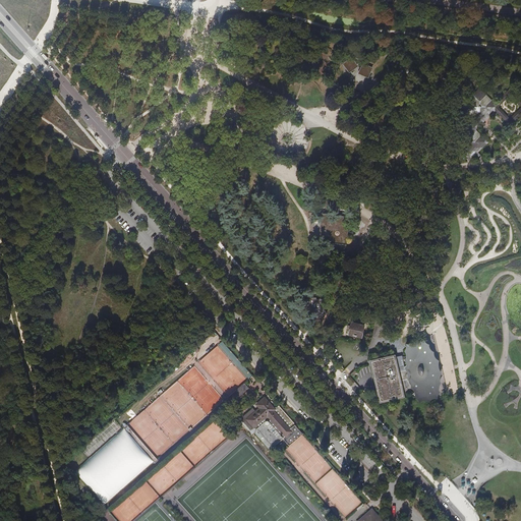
[(343,64),(349,73),(358,67),(352,58),(343,64)]
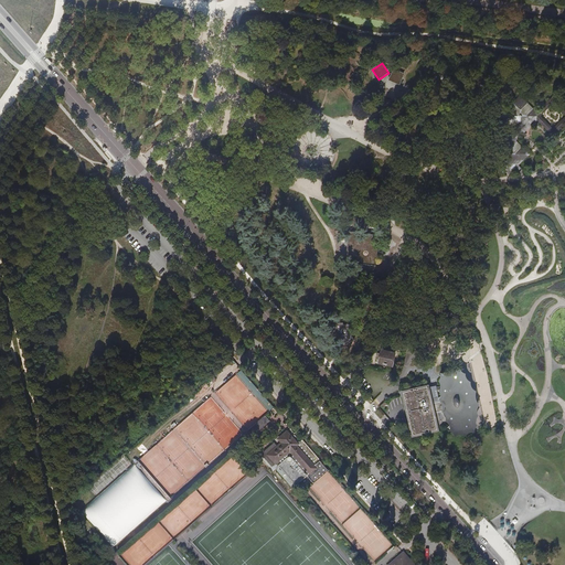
[(388,81),(400,86),(405,74),(394,70),(388,81)]
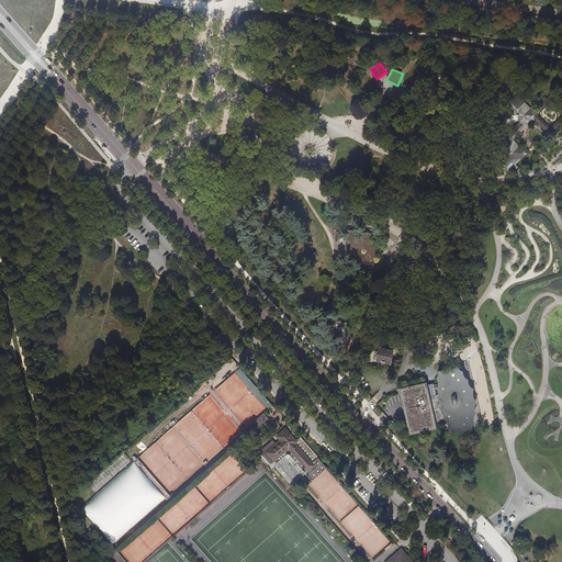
[(534,113),(517,97),(497,116),(514,133),(509,138),(506,135),(487,155),(501,168),(498,170),(501,173),(504,171),(506,173),(512,168),(515,170),(517,168),(515,165),(518,161),(526,154),(519,147),(512,141),(517,135),(520,138),(521,136),(523,135),(520,133),(534,119),(541,126),(550,135),(561,122),(561,109),(549,97),(534,113)]
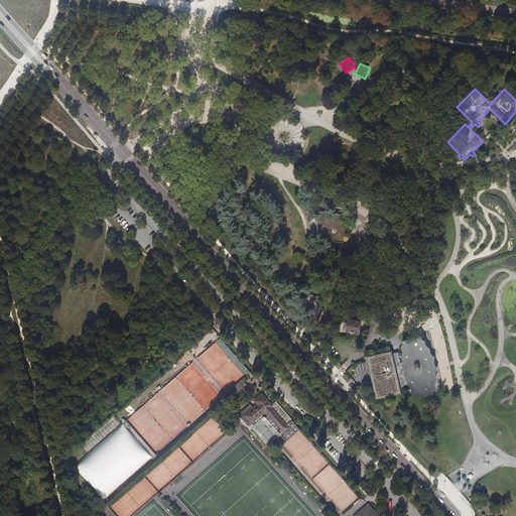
[(317,237),(341,240),(344,217),(320,214),(317,237)]
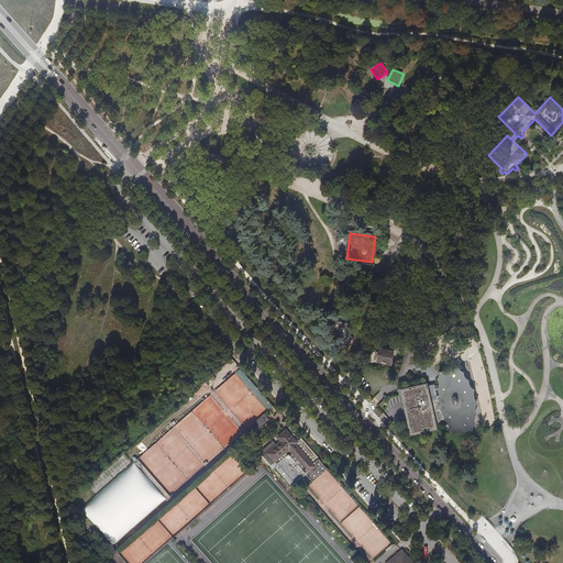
[(338,340),(348,346),(353,338),(351,335),(351,332),(352,333),(354,324),(345,322),(345,323),(342,322),(342,321),(329,323),(332,334),(334,335),(335,337),(338,339),(338,340)]
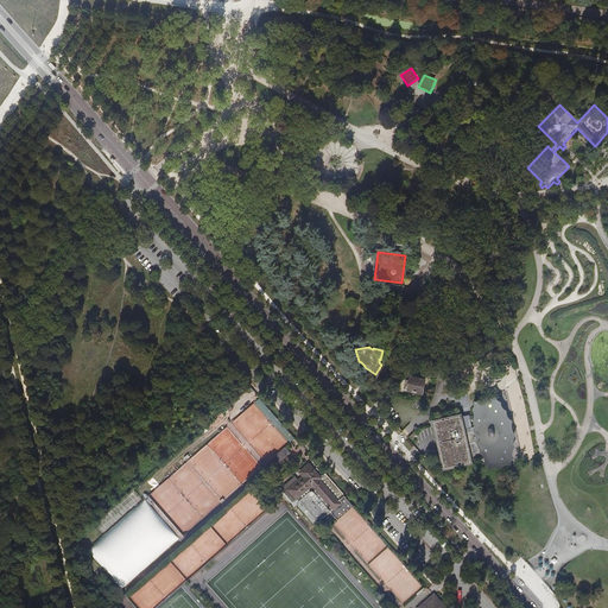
[(407,390),(422,393),(424,380),(410,377),(407,390)]
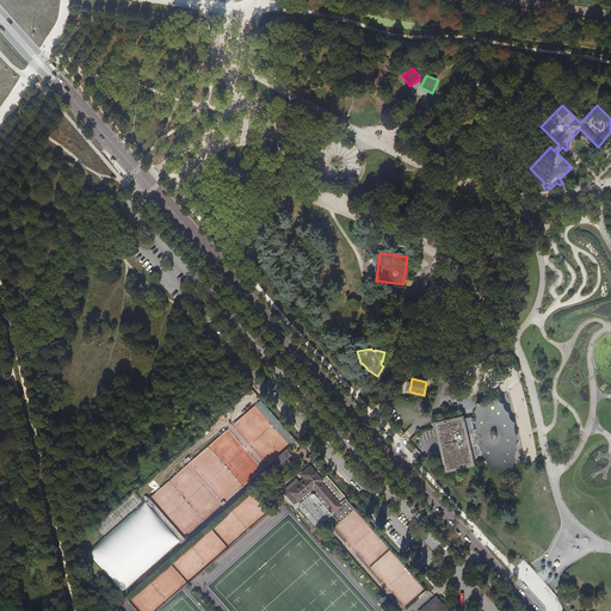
[(443,456),(448,474),(458,471),(457,468),(473,464),(473,462),(481,461),(480,457),(483,456),(477,445),(481,444),(492,467),(511,463),(512,437),(510,427),(517,424),(503,394),(492,396),(493,405),(479,408),(479,433),(476,434),(475,430),(474,429),(468,430),(469,432),(466,432),(462,418),(436,424),(437,429),(443,456)]
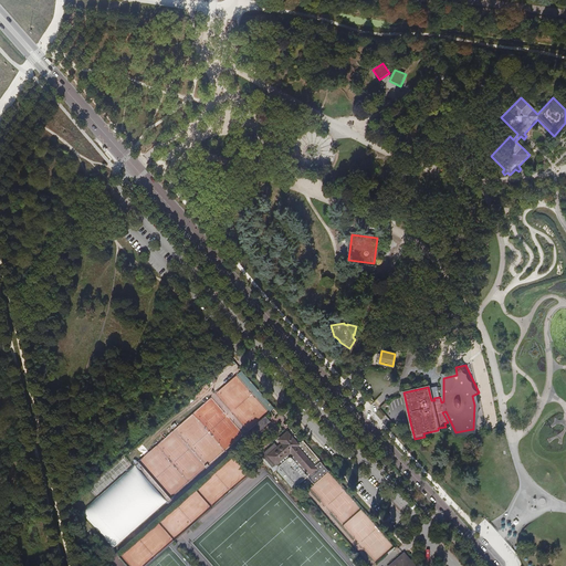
[(273,409),(279,415),(280,413),(242,370),(237,375),(269,412),(273,409)]
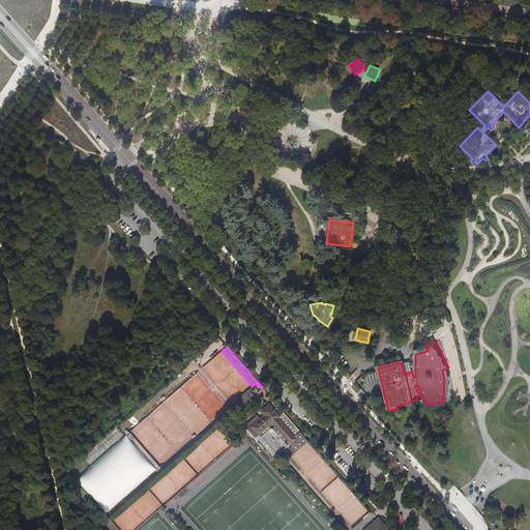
[(105,512),(228,408),(200,375),(77,479),(105,512)]
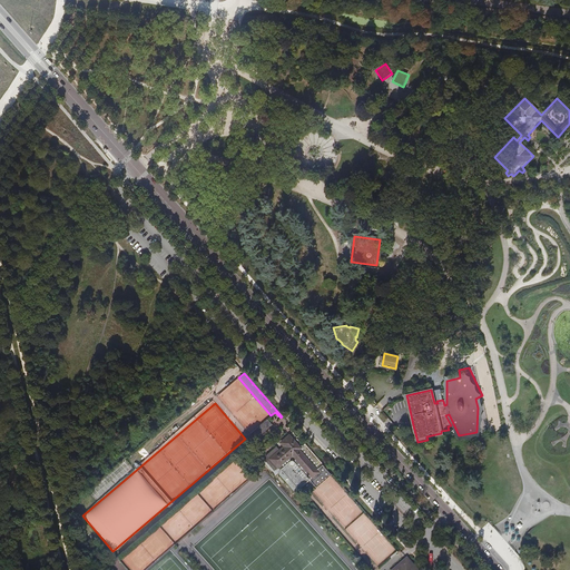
[(253,431),(256,434),(261,430),(263,432),(272,424),(267,420),(253,431)]
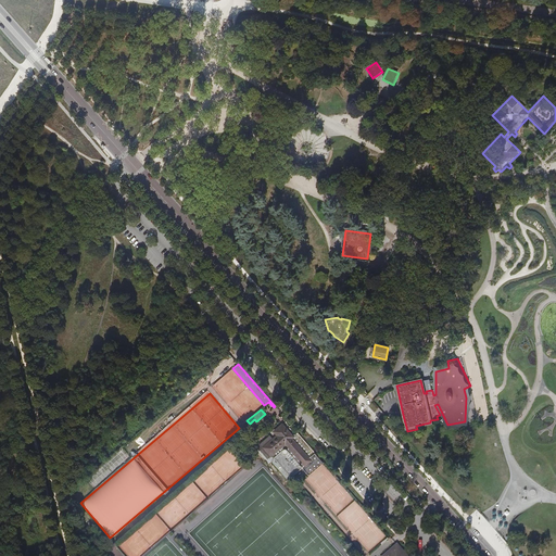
[(273,455),(291,476),(304,465),(305,466),(312,460),(308,457),(315,452),(298,432),(293,437),(281,425),(274,431),(277,436),(273,439),(269,436),(257,446),(267,458),(270,456),(272,457),(273,455)]
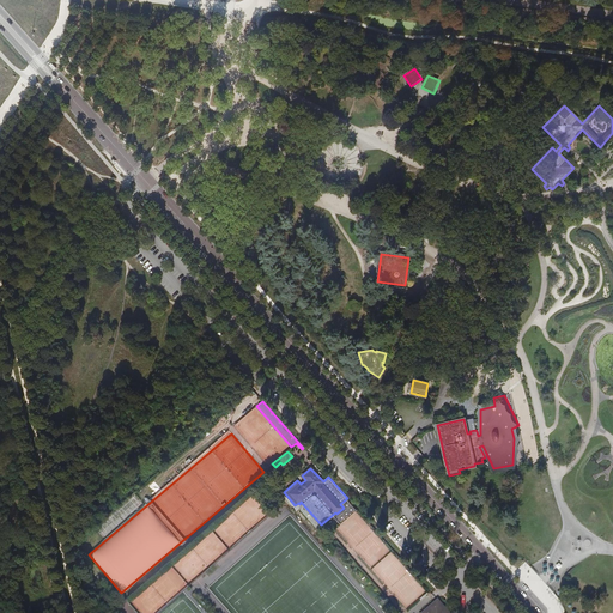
[(448,612),(437,601),(423,612),(448,612)]
